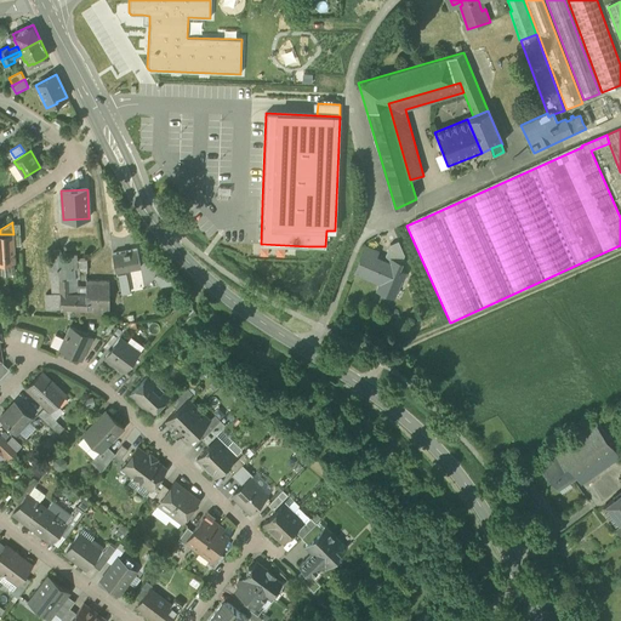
[(13,246),(13,234),(0,234),(0,271),(15,271),(13,262),(15,262),(13,246)]
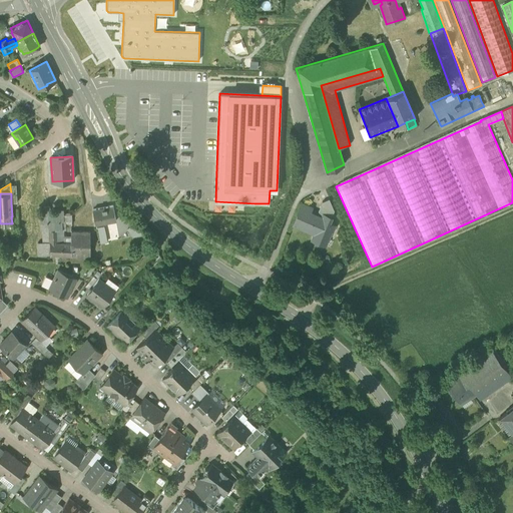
[(323,214),(331,217),(334,210),(329,199),(323,202),(319,211),(323,215),(323,214)]
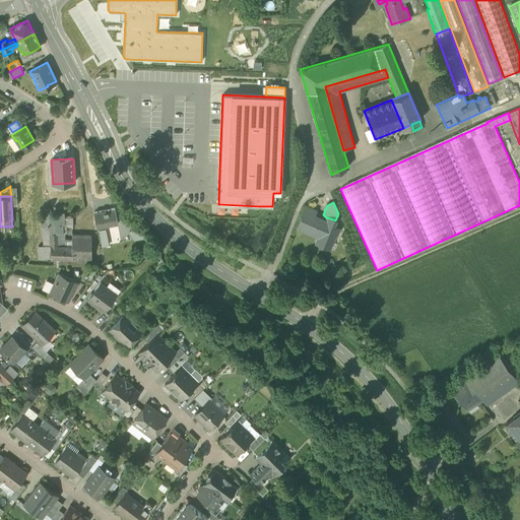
[(316,244),(329,249),(335,235),(333,234),(336,226),(333,225),(335,220),(327,217),(327,218),(325,222),(314,217),(316,211),(307,206),(298,228),(319,237),(316,244)]
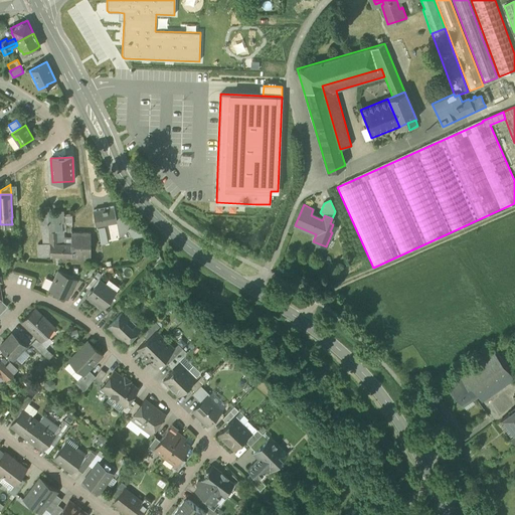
[(94,211),(96,225),(116,222),(113,207),(94,211)]
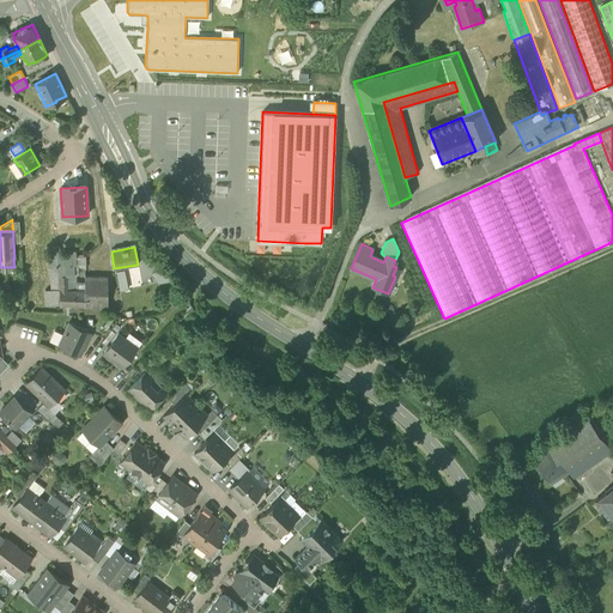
[(140,250),(147,261),(152,258),(145,247),(140,250)]
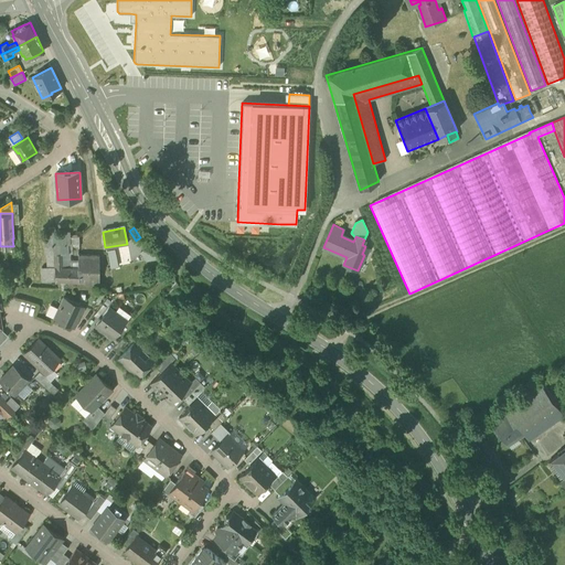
[(53,245),(54,255),(62,254),(68,254),(68,245),(71,244),(70,233),(52,234),(53,245)]
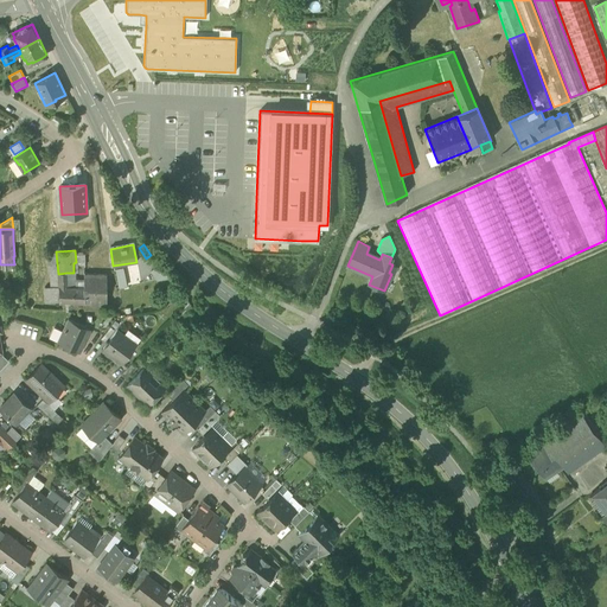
[(48,251),(49,263),(57,263),(56,251),(48,251)]
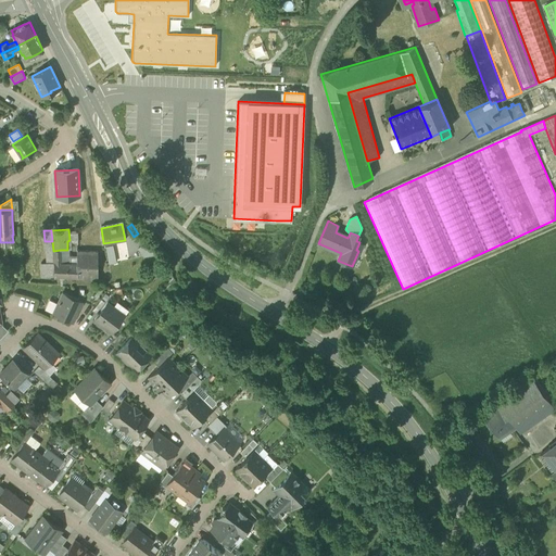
[(62,264),(61,250),(53,251),(54,277),(77,278),(77,264),(62,264)]
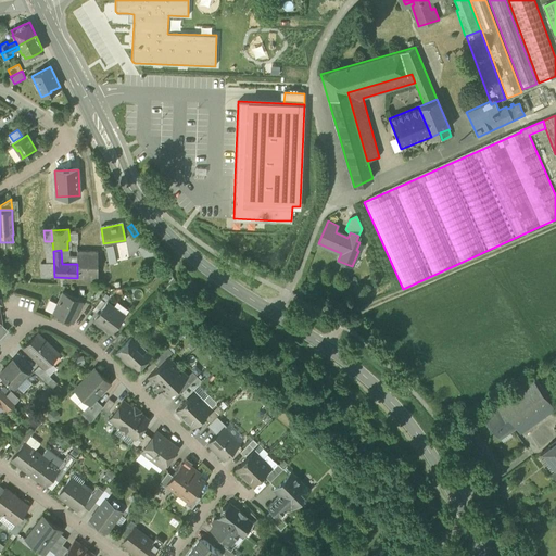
[(105,253),(106,261),(109,261),(128,257),(127,250),(105,253)]
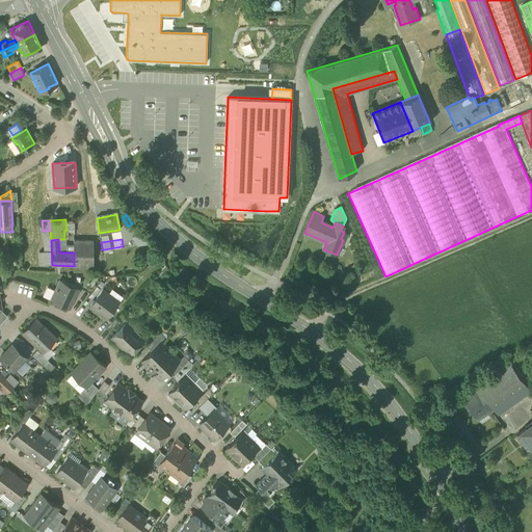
[(74,266),(94,267),(94,241),(74,241),(74,253),(74,266)]
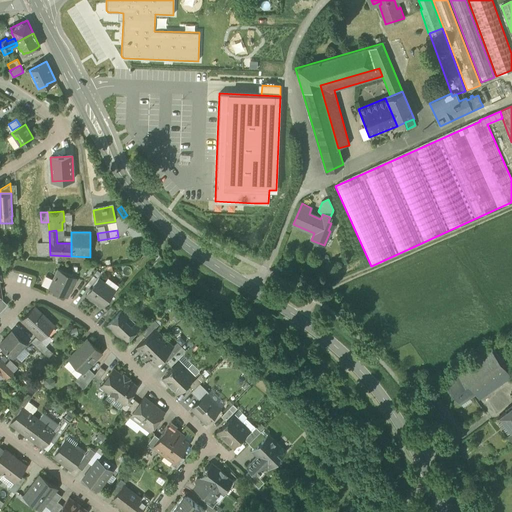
[(49,288),(68,297),(76,278),(58,269),(49,288)]
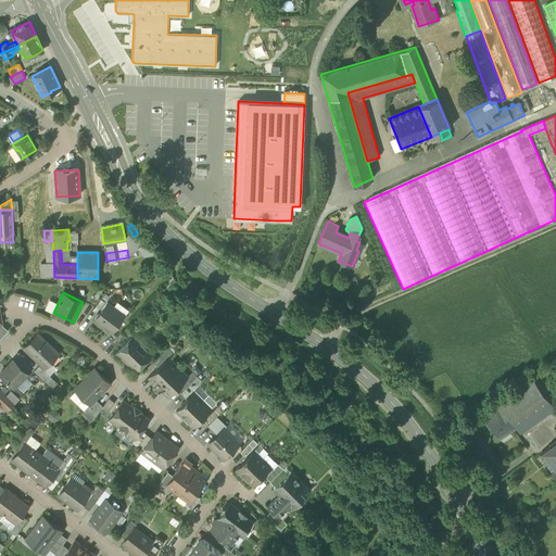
[(95,319),(112,332),(123,316),(113,308),(114,307),(108,302),(95,319)]
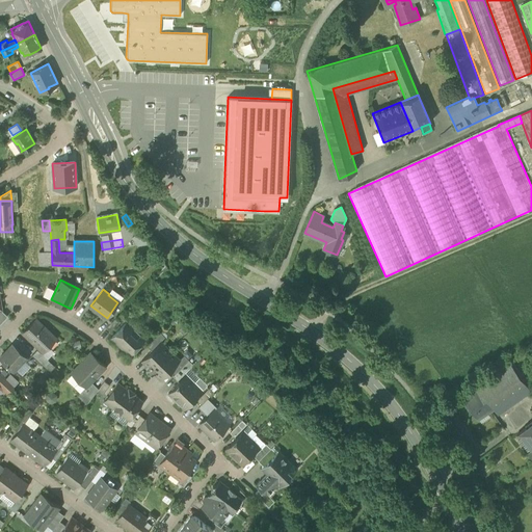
[(106,328),(110,333),(121,322),(116,318),(106,328)]
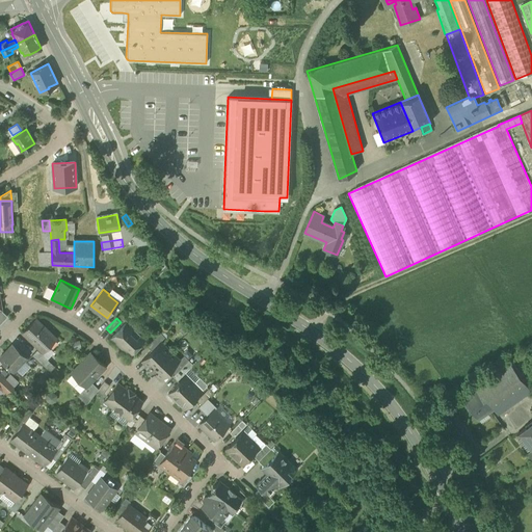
[(23,334),(43,352),(56,338),(36,319),(23,334)]
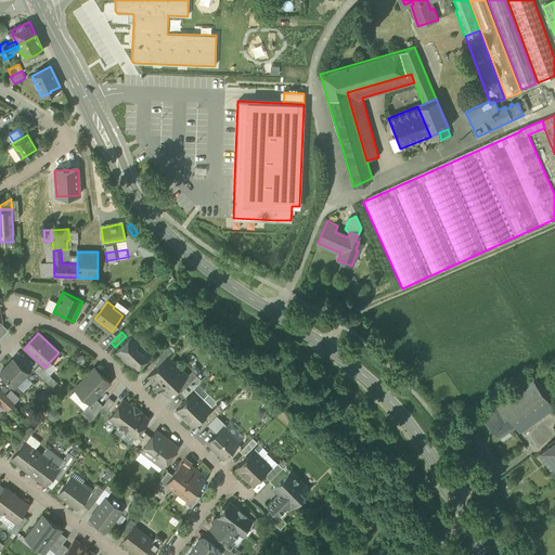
[(116,352),(134,371),(152,353),(132,335),(116,352)]
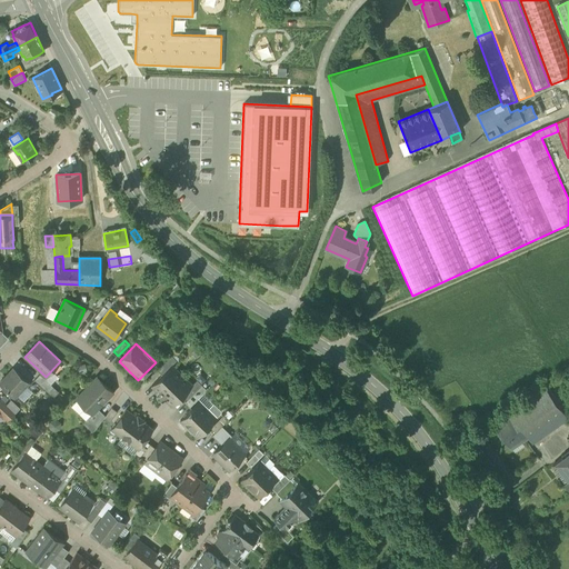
[(157,370),(162,375),(171,365),(171,366),(177,360),(171,356),(157,370)]
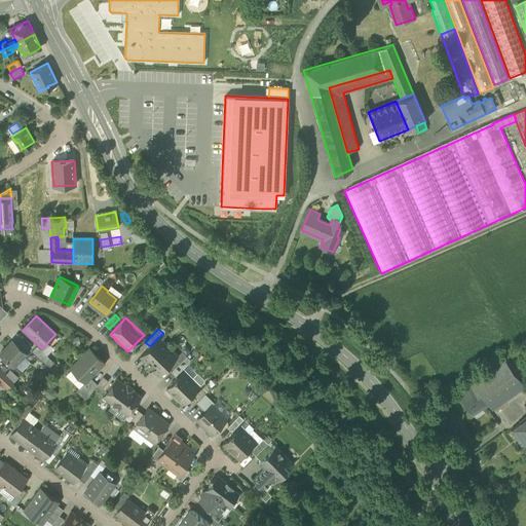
[(145,367),(146,369),(167,347),(158,338),(158,337),(150,346),(140,355),(146,362),(145,363),(144,365),(145,367)]
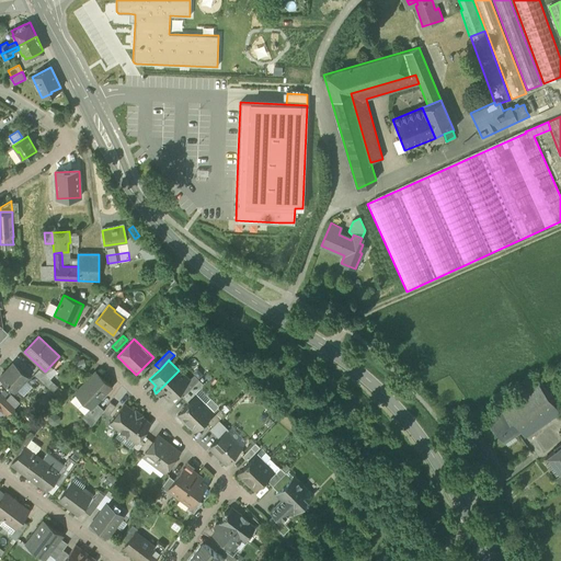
[(0,376),(0,378),(14,392),(29,378),(13,363),(0,376)]
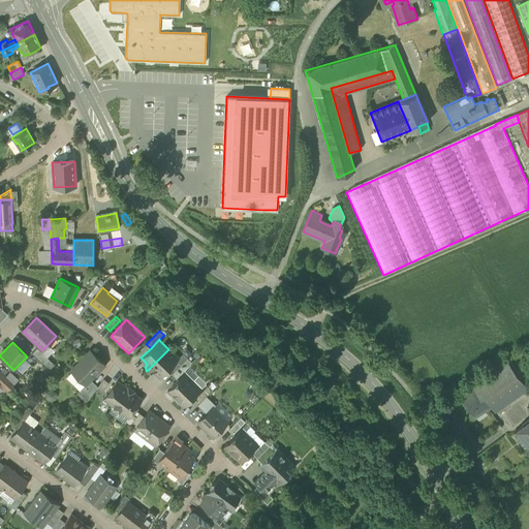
[(32,352),(44,364),(49,359),(37,348),(32,352)]
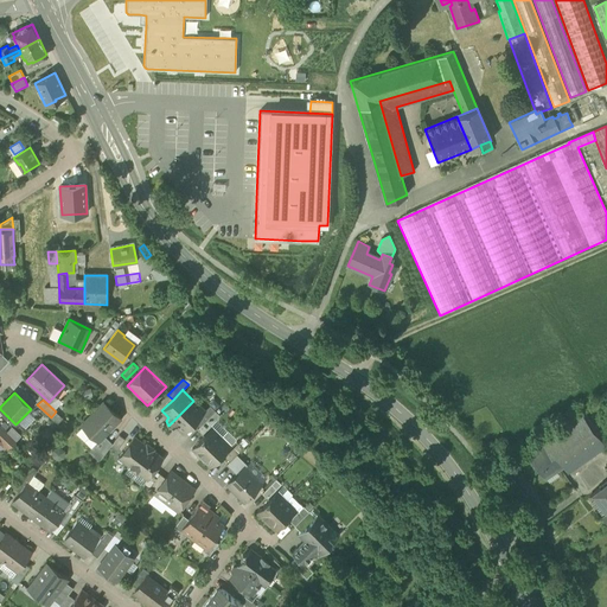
[(204,411),(193,401),(168,426),(172,428),(174,428),(177,427),(177,426),(178,427),(184,433),(195,421),(205,411),(204,411)]
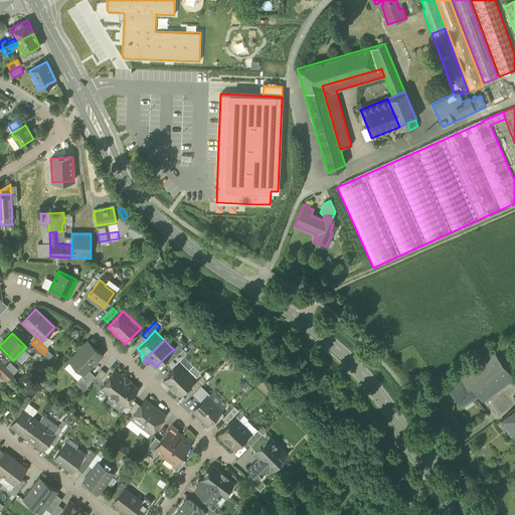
[(82,374),(83,374),(89,369),(103,355),(88,341),(77,351),(78,352),(69,361),(82,374)]
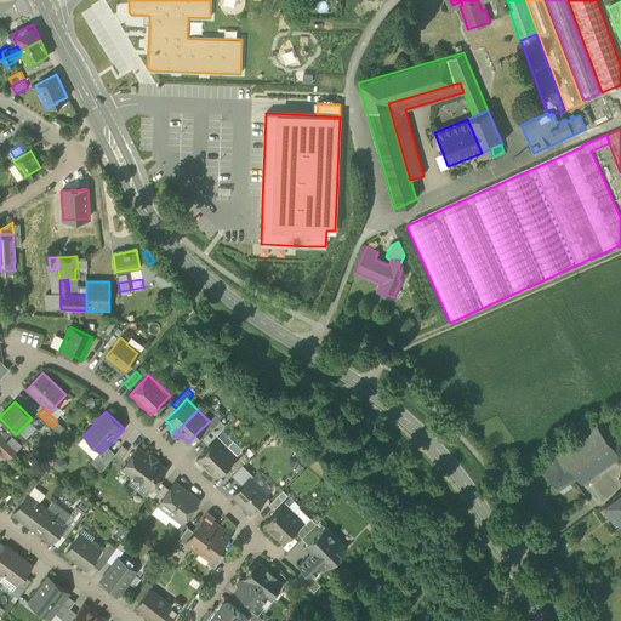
[(199,431),(205,437),(216,425),(221,420),(215,415),(209,421),(210,421),(199,431)]
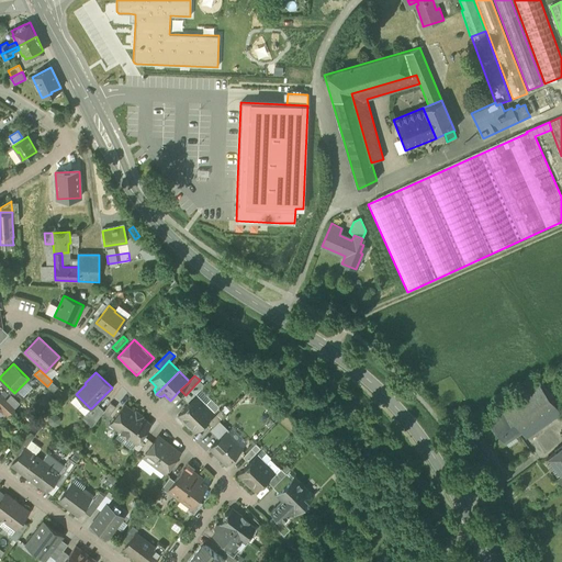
[(501,411),(518,431),(520,430),(555,405),(539,383),(501,411)]
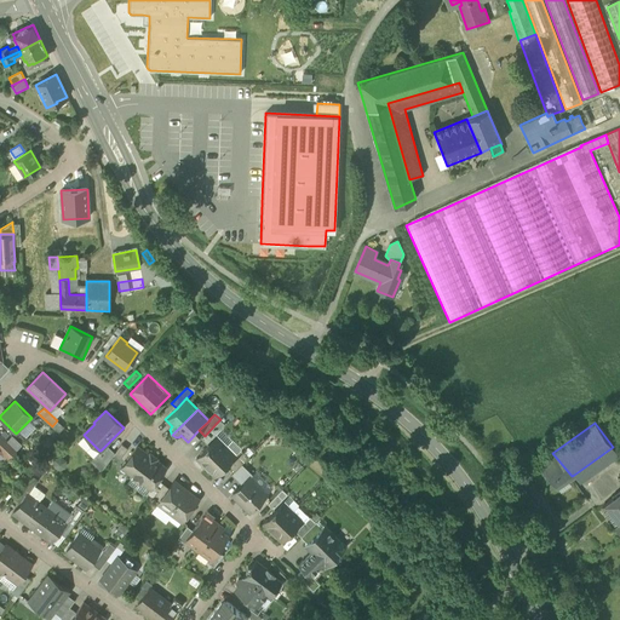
[(220,429),(216,424),(205,436),(202,438),(207,443),(214,435),(220,429)]
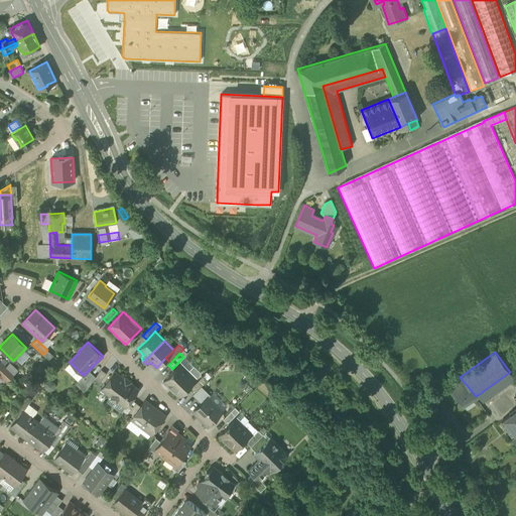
[(180,364),(188,372),(194,366),(183,357),(178,362),(180,364)]
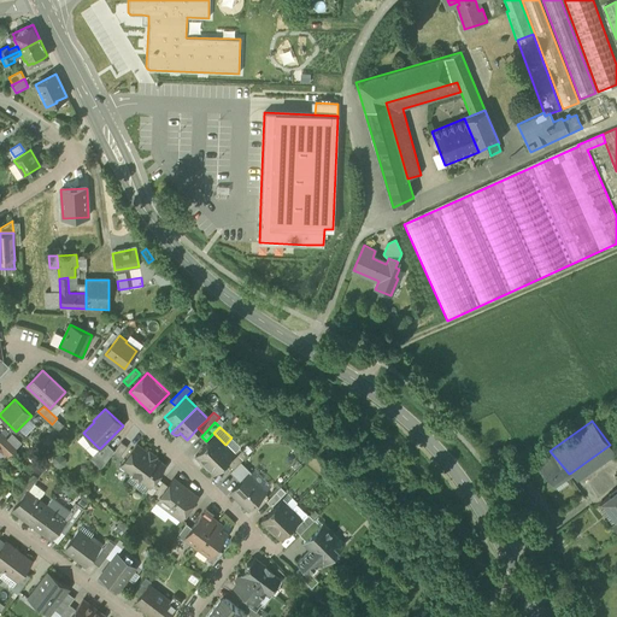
[(0,432),(0,447),(7,456),(16,447),(0,432)]
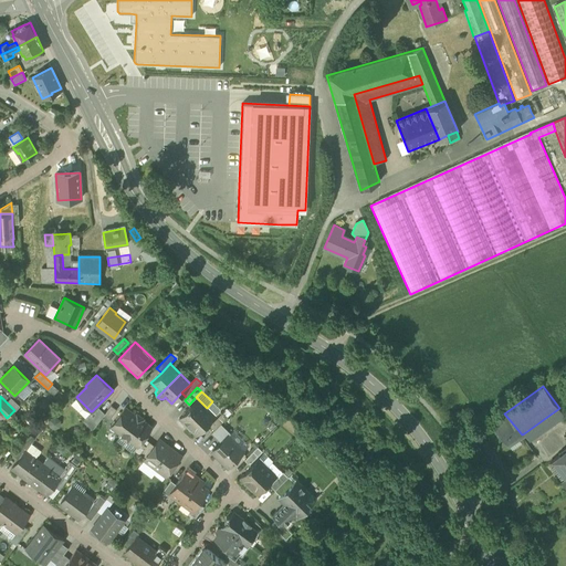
[(185,423),(188,427),(207,408),(198,399),(190,406),(179,418),(185,422),(185,423)]
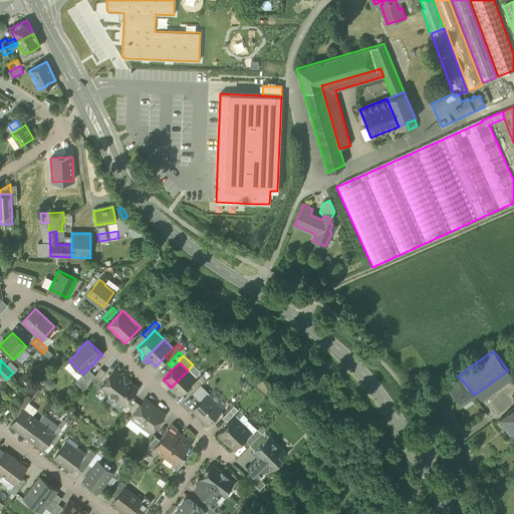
[(200,372),(193,364),(188,370),(195,377),(200,372)]
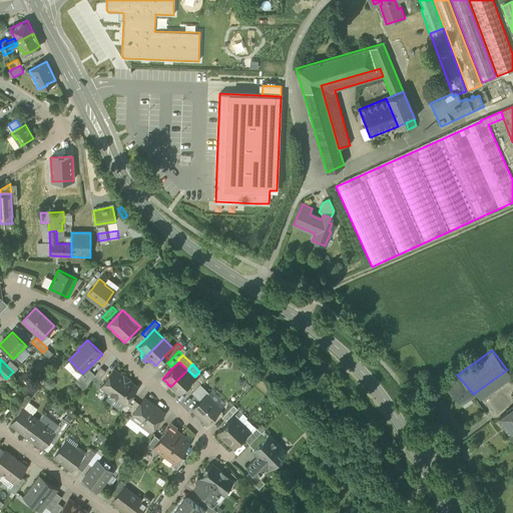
[(93,377),(98,381),(106,371),(101,367),(95,375),(93,377)]
